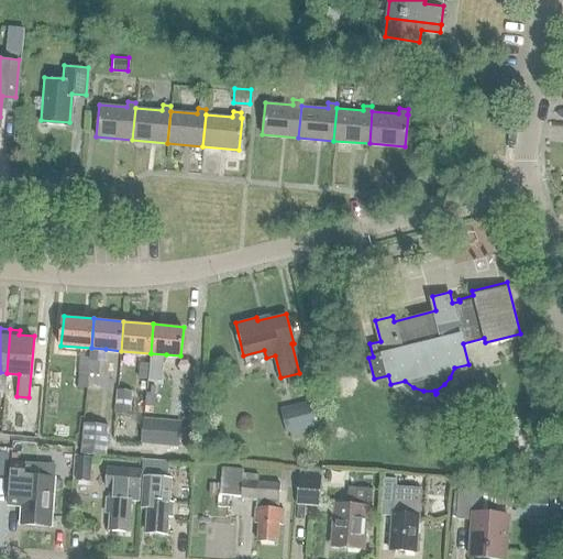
[(106,358),(106,349),(91,348),(90,357),(100,357),(106,358)]
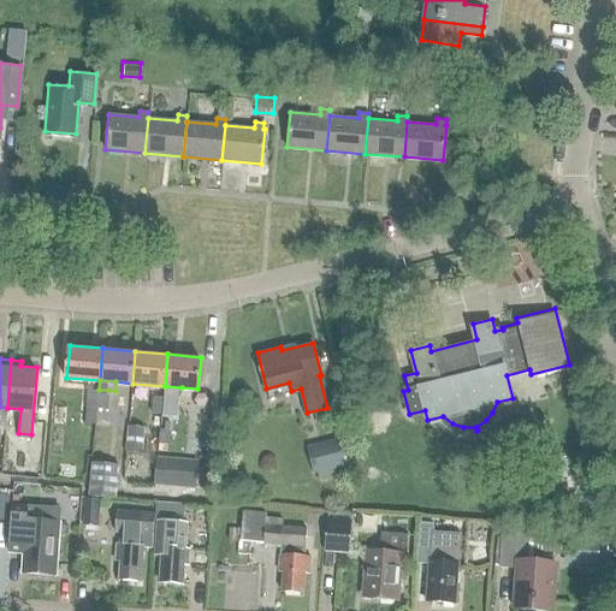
[(181,398),(182,387),(165,386),(164,395),(164,397),(163,410),(173,411),(175,398),(181,398)]
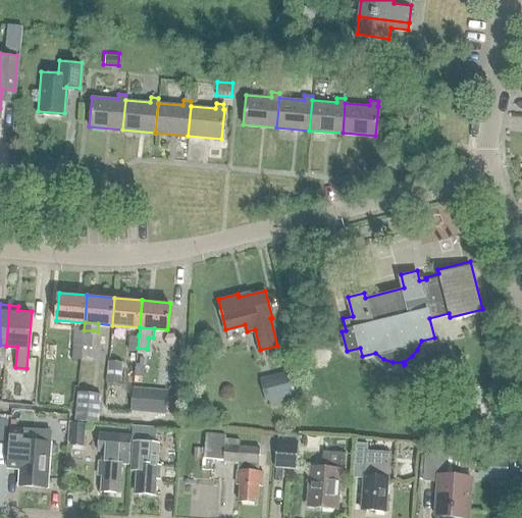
[(72,344),(83,344),(84,330),(74,329),(72,344)]
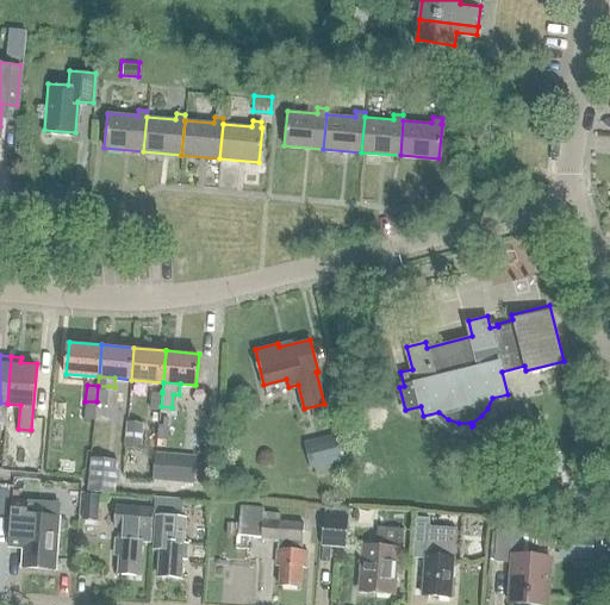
[(109,386),(98,386),(97,401),(107,403),(109,386)]
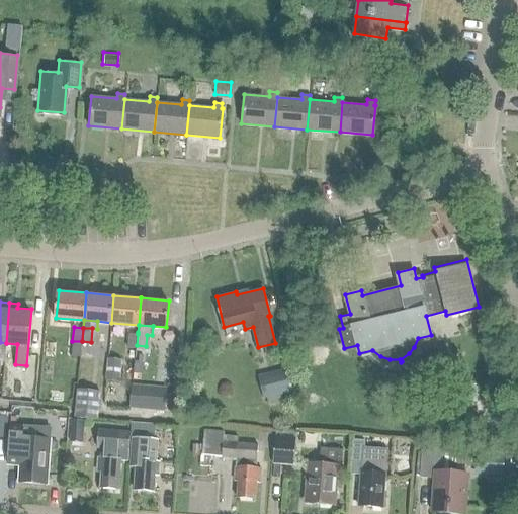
[(138,334),(138,332),(128,332),(127,345),(137,345),(138,334)]
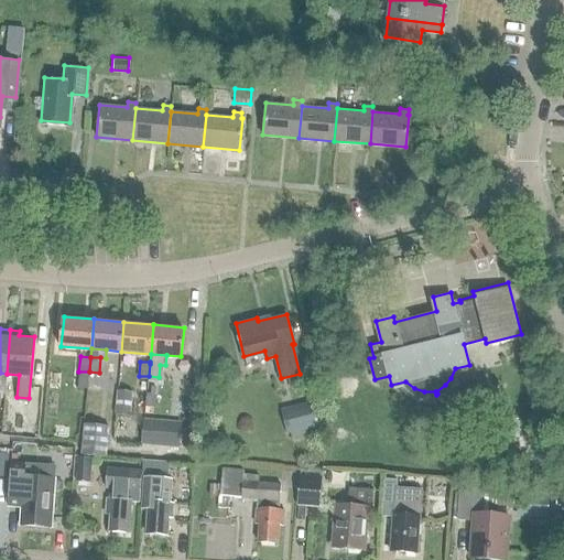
[(132,388),(116,387),(114,411),(130,412),(132,388)]
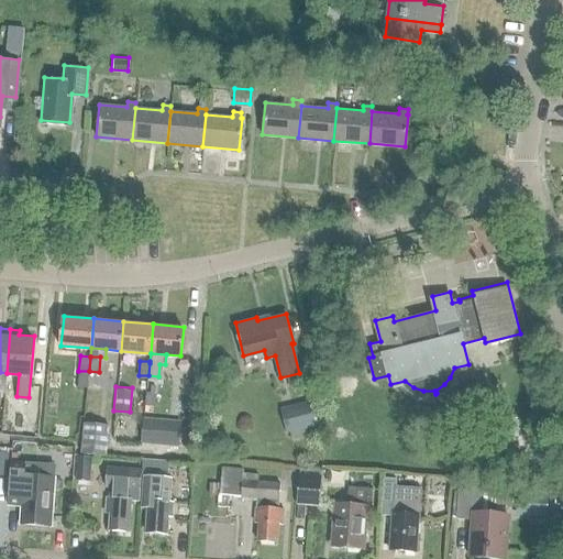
[(316,424),(310,402),(283,408),(287,430),(316,424)]
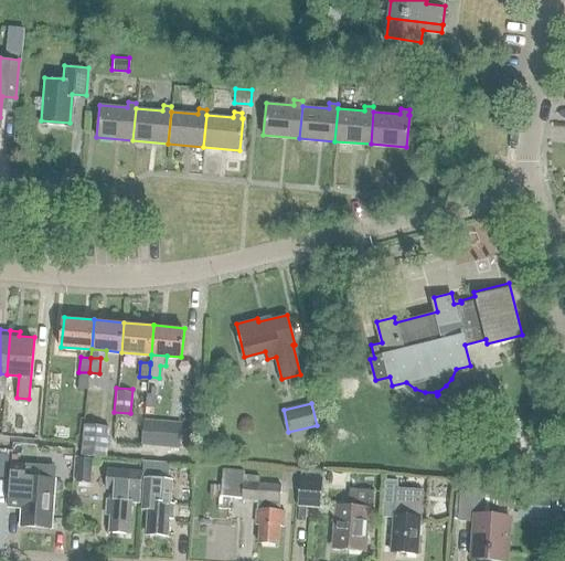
[(22,405),(21,437),(38,438),(40,406),(22,405)]
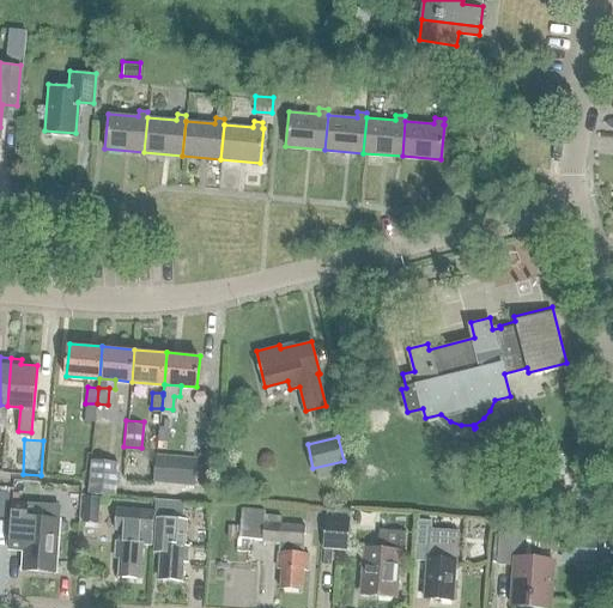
[(196,458),(155,455),(152,479),(194,482),(196,458)]
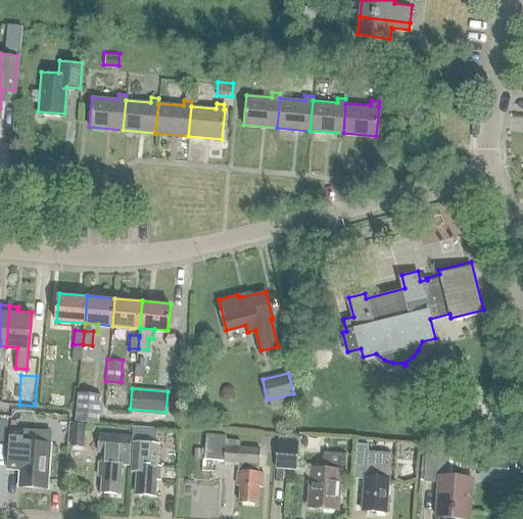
[(101,392),(77,389),(74,419),(98,421),(101,392)]
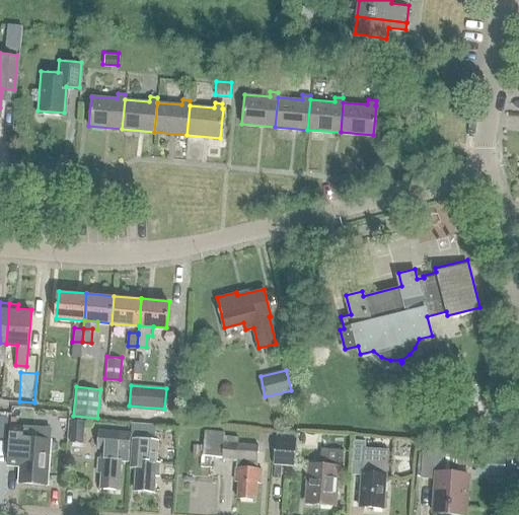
[(83,441),(84,419),(71,418),(69,440),(83,441)]
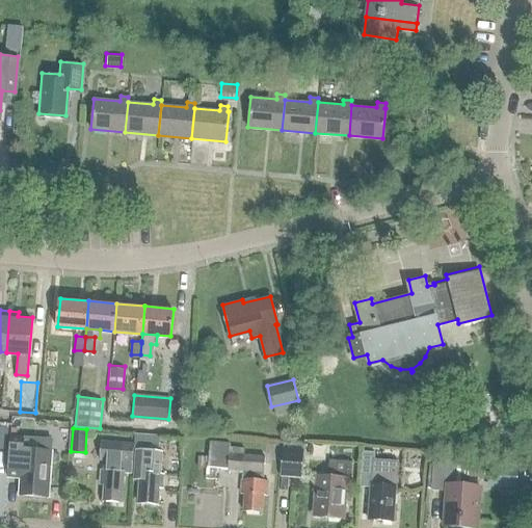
[(158,485),(162,485),(163,473),(159,473),(160,450),(158,450),(159,433),(135,431),(134,442),(133,448),(135,448),(133,472),(140,472),(138,501),(157,502),(158,485)]
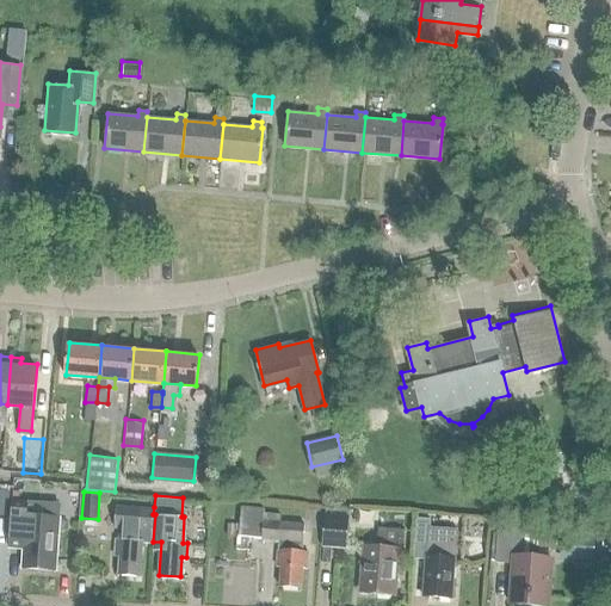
[(8,535),(24,535),(22,564),(55,567),(57,515),(25,513),(25,500),(11,499),(8,535)]
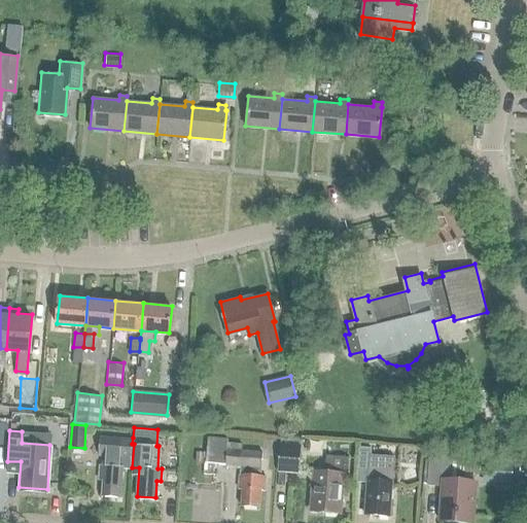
[(505,436),(508,450),(523,447),(519,432),(505,436)]
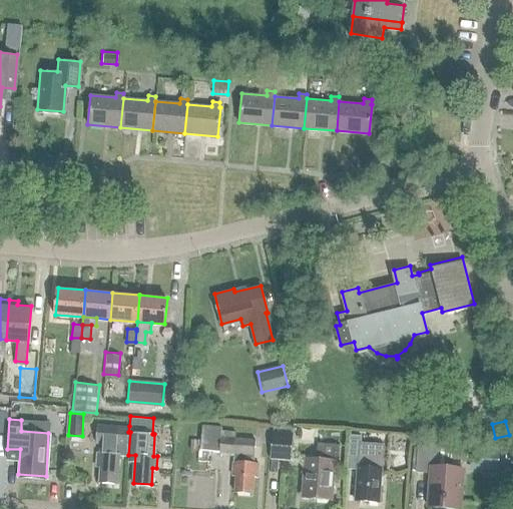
[(129,426),(97,424),(96,442),(101,442),(100,452),(96,451),(95,464),(99,465),(98,481),(115,482),(117,455),(127,455),(128,432),(129,426)]
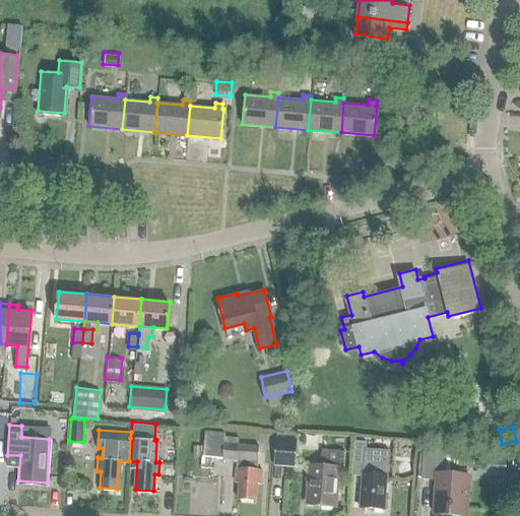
[(223,435),(224,431),(205,430),(203,455),(222,456),(223,435)]
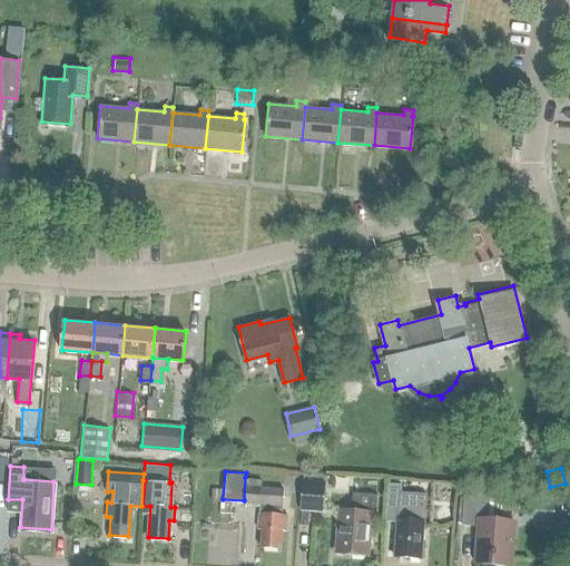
[(262,526),(261,545),(281,546),(282,527),(286,527),(287,514),(282,514),(283,487),(261,485),(262,478),(245,477),(244,500),(244,501),(259,503),(258,511),(257,526),(262,526)]
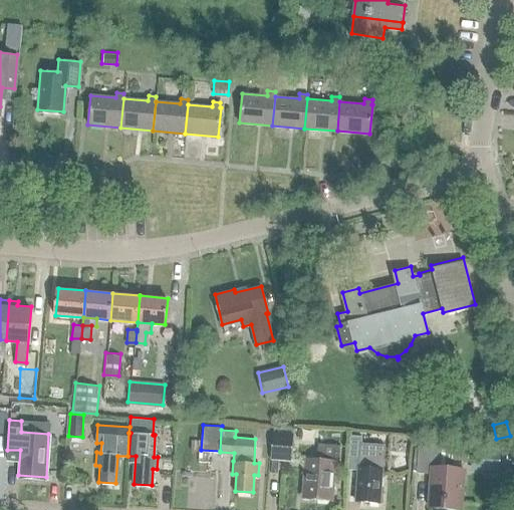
[(270,456),(290,458),(292,434),(272,432),(270,456)]
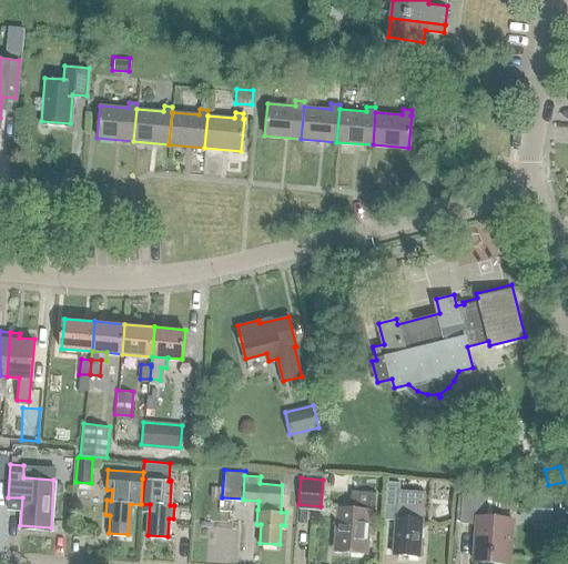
[(423,519),(423,517),(425,491),(398,489),(399,481),(386,480),(384,517),(396,519),(393,553),(419,555),(421,537),(422,535),(423,519)]
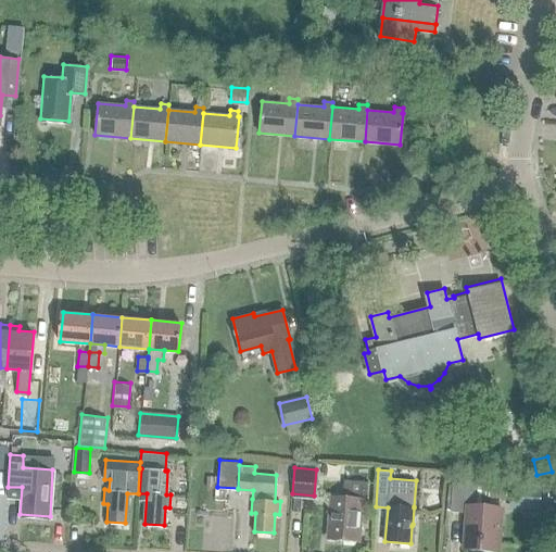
[(454,478),(451,509),(466,510),(463,547),(497,550),(502,505),(475,503),(477,480),(454,478)]
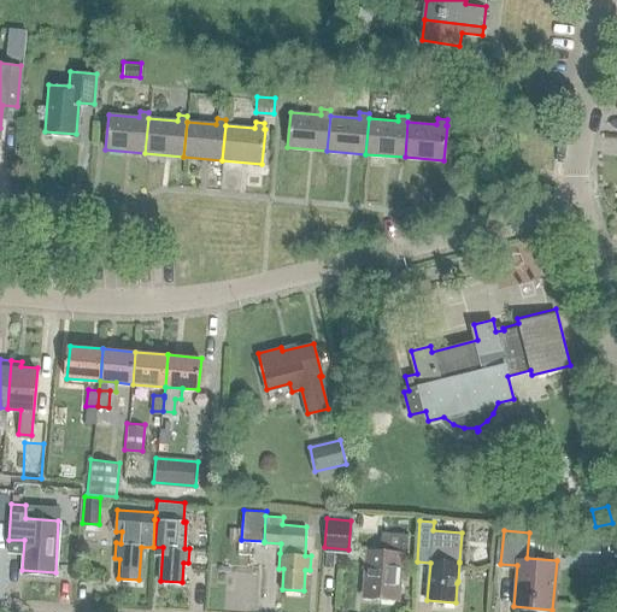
[(362,594),(398,598),(399,577),(404,578),(407,534),(382,531),(380,549),(365,548),(362,594)]
